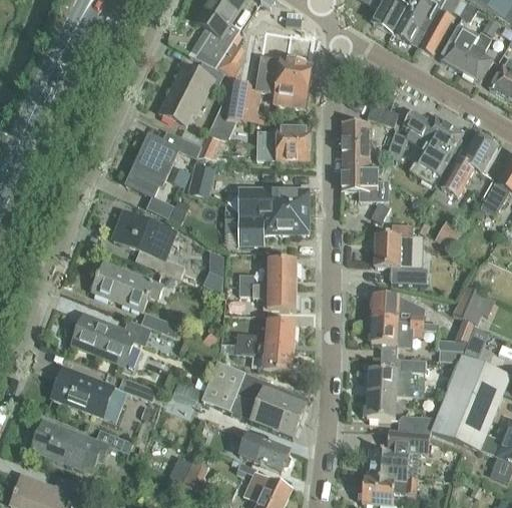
[(211,31),(198,52),(217,64),(239,29),(228,22),(242,0),(210,0),(196,22),(211,31)]
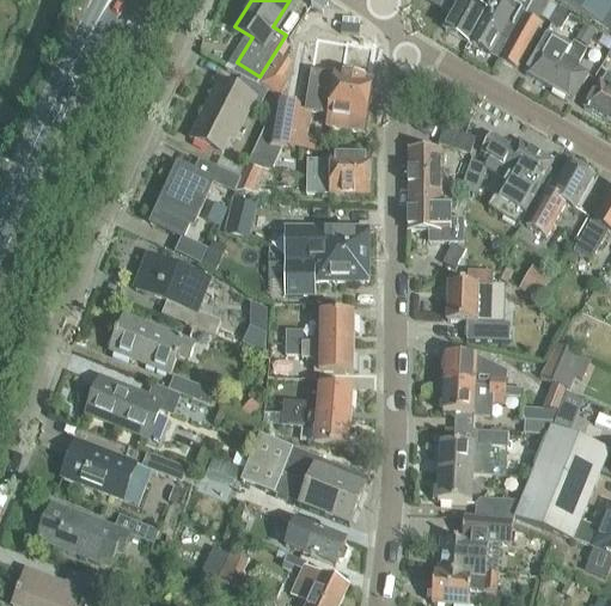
[(453,8),(444,26),(468,38),(477,20),(488,0),(448,0),(446,5),(453,8)]
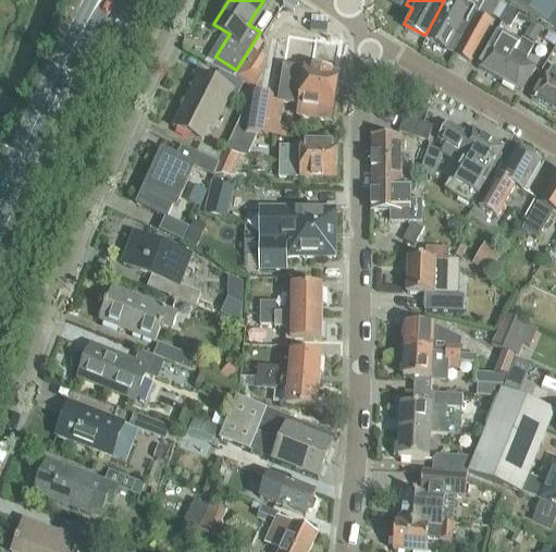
[(444,0),(434,19),(464,35),(476,13),(478,14),(485,0),(444,0)]
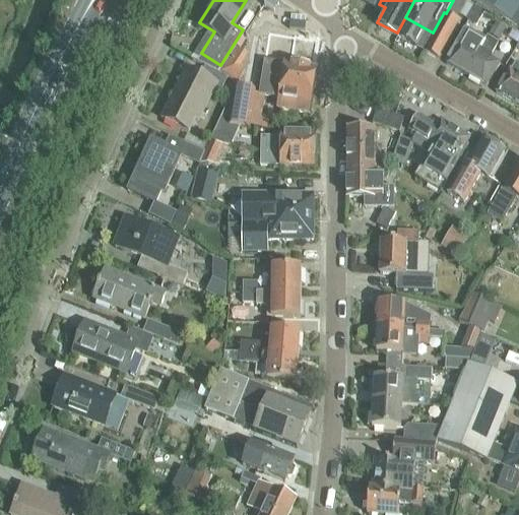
[(433,33),(424,48),(439,56),(458,20),(462,13),(466,15),(473,1),(471,0),(453,0),(446,13),(444,12),(433,33)]
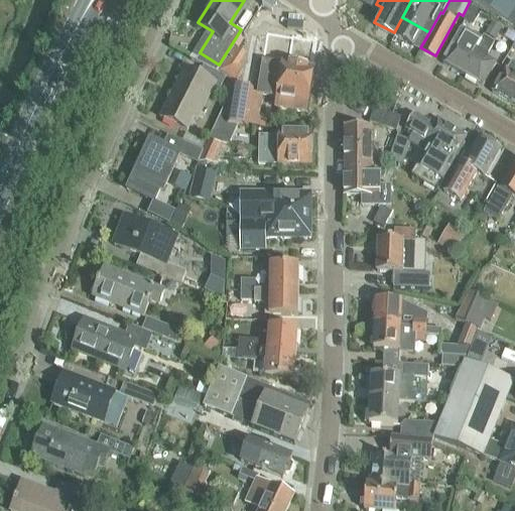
[(475,0),(506,18),(514,23),(514,0),(475,0)]
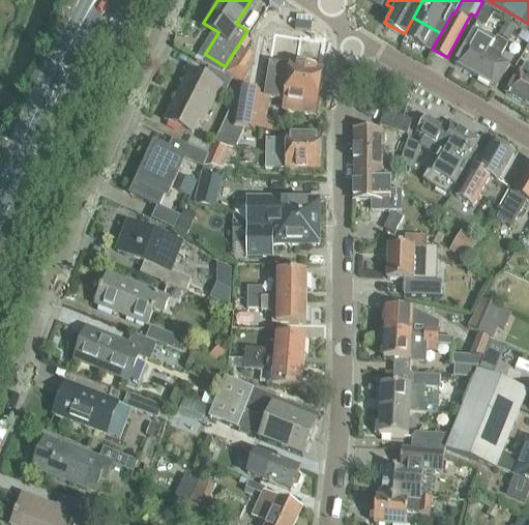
[(482,1),(475,16),(485,22),(492,7),(482,1)]
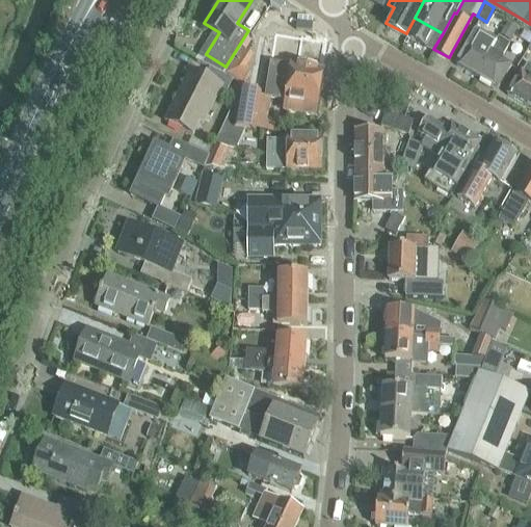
[(415,18),(406,33),(418,41),(433,49),(443,33),(415,18)]
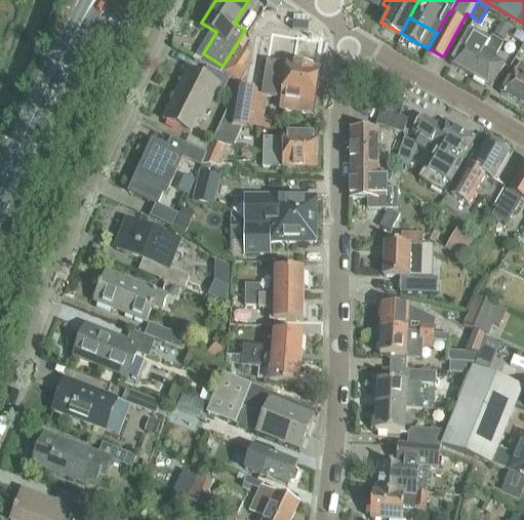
[(501,36),(510,23),(500,17),(492,31),(501,36)]
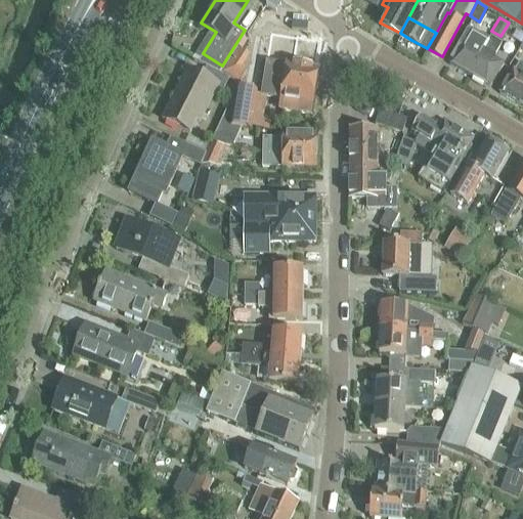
[(319,35),(270,28),(267,56),(315,65),(319,35)]
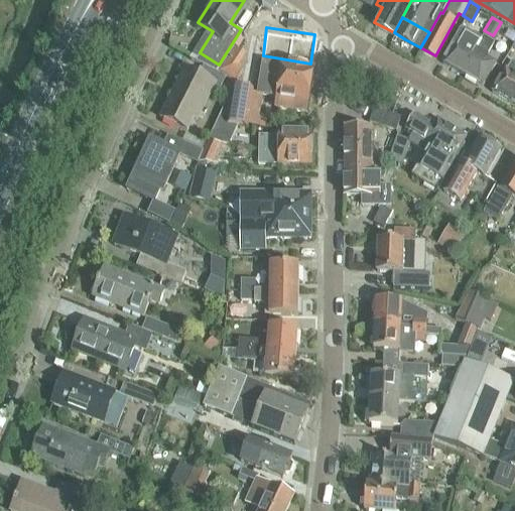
[(441,58),(462,71),(481,38),(463,28),(458,37),(456,35),(441,58)]
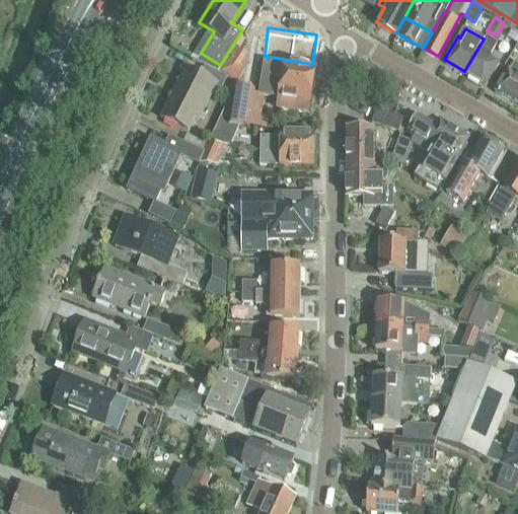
[(484,39),(464,71),(484,83),(498,60),(487,54),(496,39),(487,32),(484,39)]
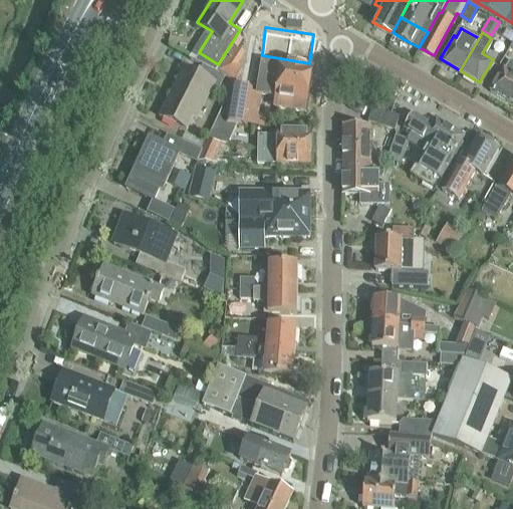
[(262,55),(256,89),(275,92),(274,103),(305,107),(307,97),(312,64),(309,63),(262,55)]
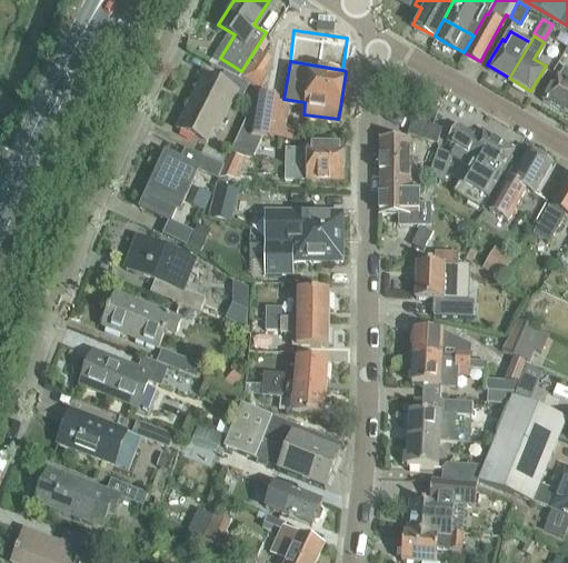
[(541,97),(564,109),(567,101),(567,66),(564,63),(558,72),(556,71),(541,97)]
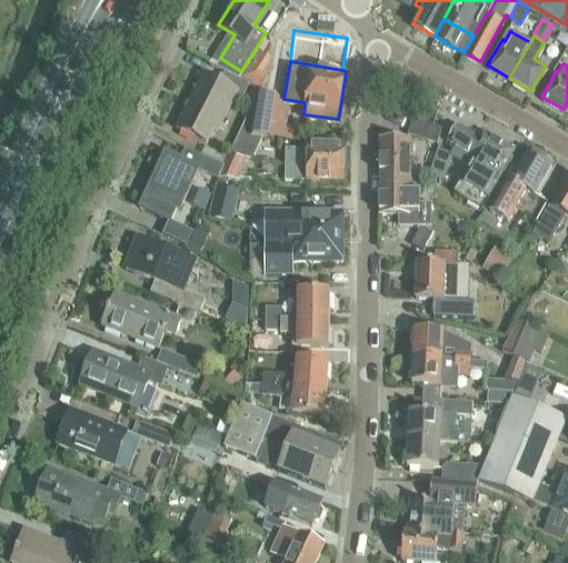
[(177,124),(207,139),(213,126),(216,128),(236,88),(242,92),(249,80),(226,68),(220,79),(203,71),(177,124)]
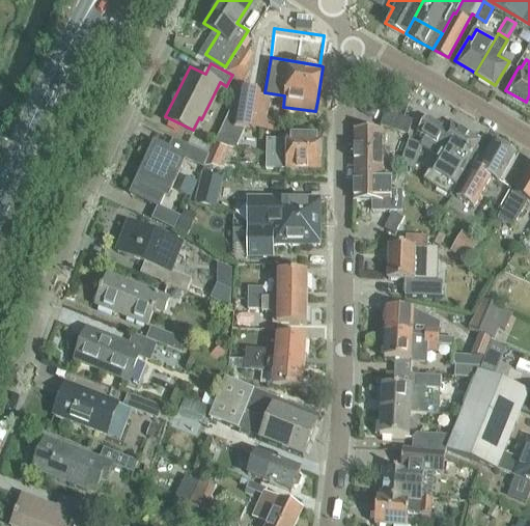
[(239,86),(224,119),(244,123),(254,126),(254,125),(256,113),(258,104),(260,91),(260,89),(239,86)]
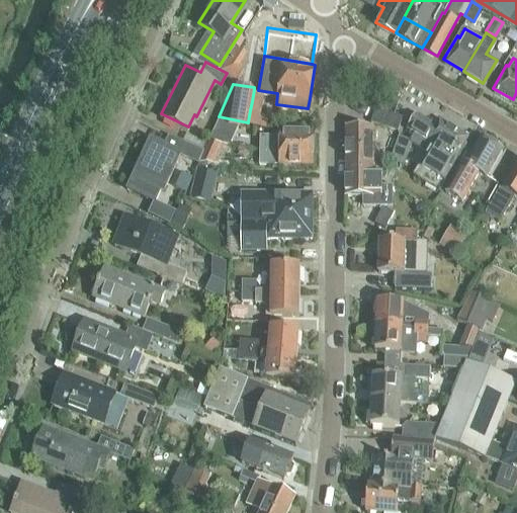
[(398,126),(402,114),(375,105),(371,118),(398,126)]
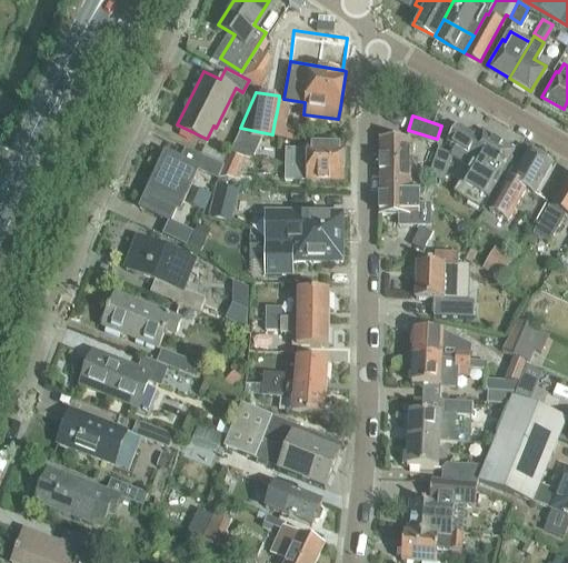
[(475,153),(455,188),(482,204),(501,172),(499,170),(515,146),(482,126),(478,132),(457,120),(447,137),(475,153)]
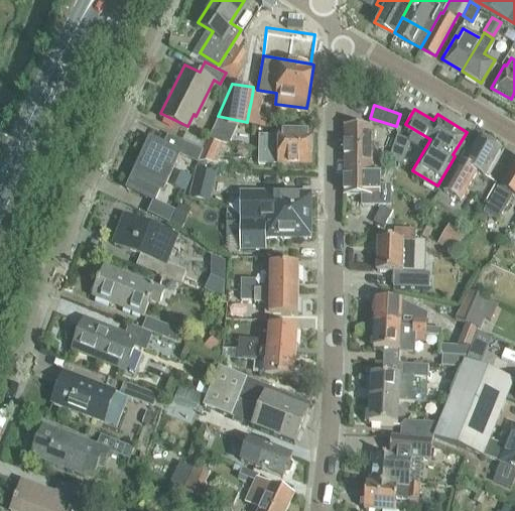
[(216,121),(208,137),(218,139),(224,140),(228,141),(237,122),(237,120),(218,116),(216,121)]
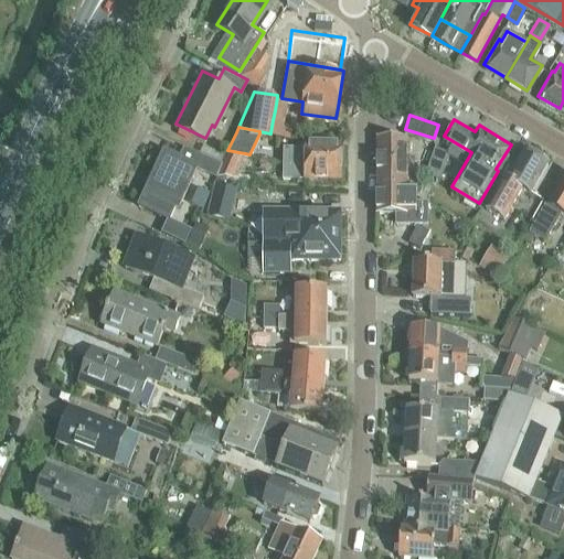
[(376,133),(376,184),(406,184),(406,164),(416,164),(416,153),(407,153),(407,133),(376,133)]
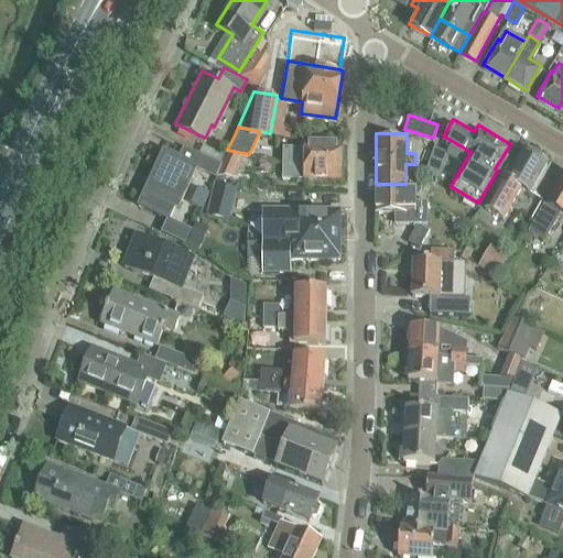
[(291,161),(305,161),(305,157),(342,159),(342,141),(305,140),(305,144),(283,144),(282,160),(291,161)]
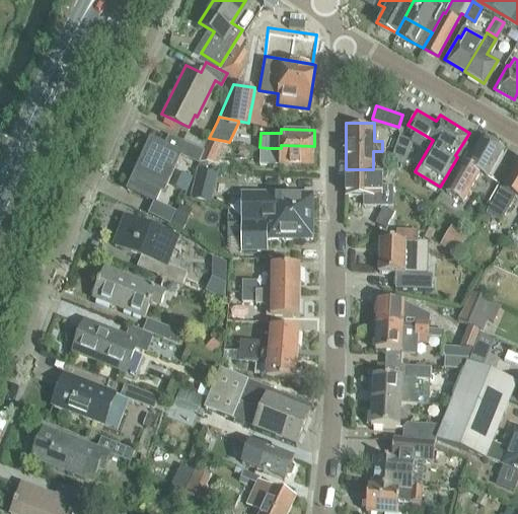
[(401,158),(411,136),(397,131),(389,153),(401,158)]
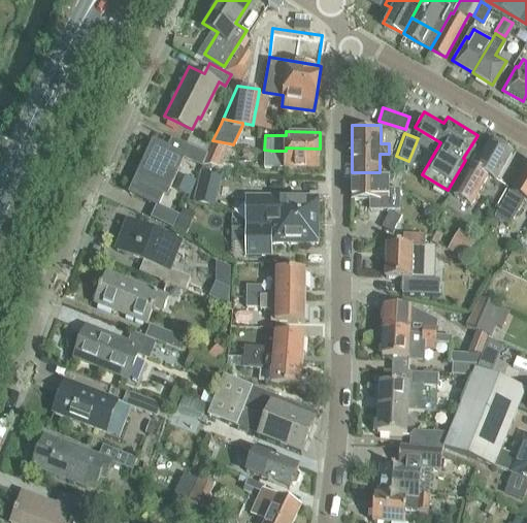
[(203,160),(207,151),(195,145),(187,141),(172,135),(167,145),(152,138),(129,188),(158,201),(163,189),(166,190),(183,154),(189,157),(190,155),(203,160)]
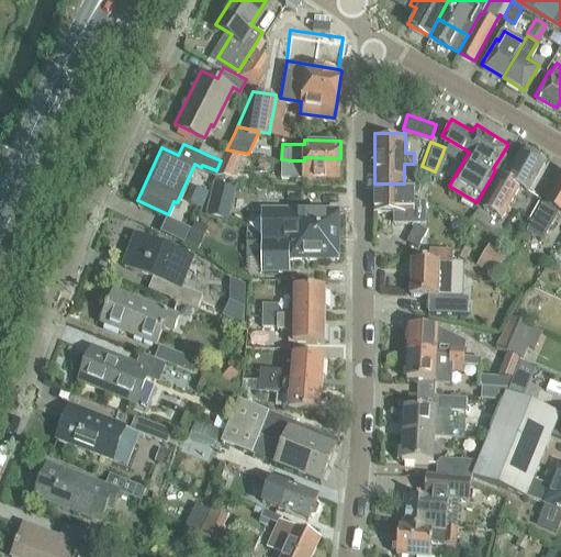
[(501,173),(496,180),(482,204),(496,212),(514,180),(528,189),(546,158),(522,145),(504,175),(501,173)]
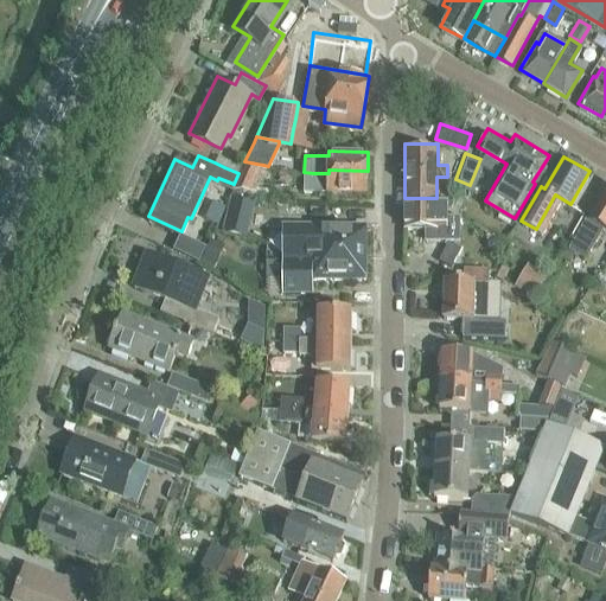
[(246,189),(256,164),(244,161),(238,173),(234,184),(233,186),(246,189)]
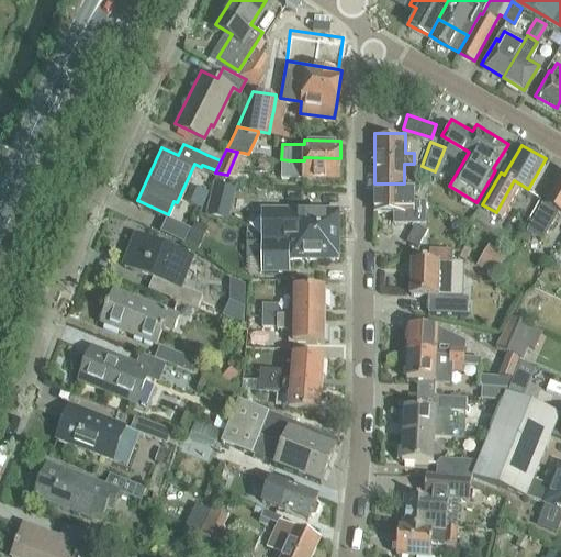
[(281,159),(281,175),(339,177),(340,158),(304,157),(304,160),(290,160),(281,159)]
